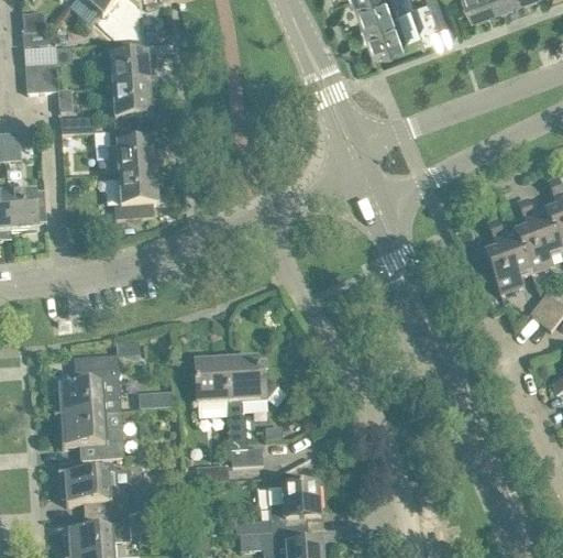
[(85,0),(101,13),(96,19),(108,30),(133,0),(85,0)]
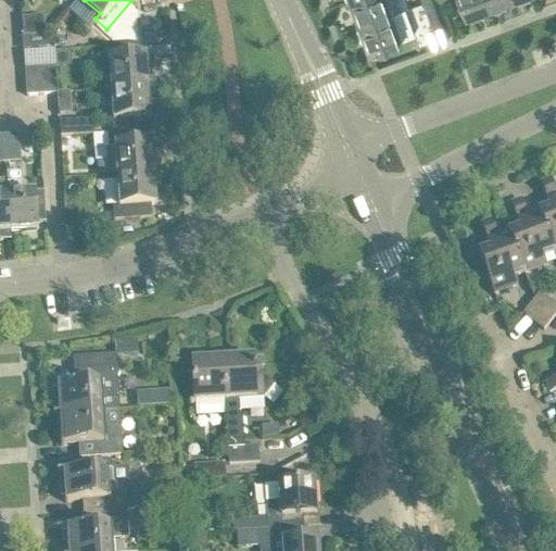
[(359,22),(392,10),(389,0),(351,0),(359,22)]
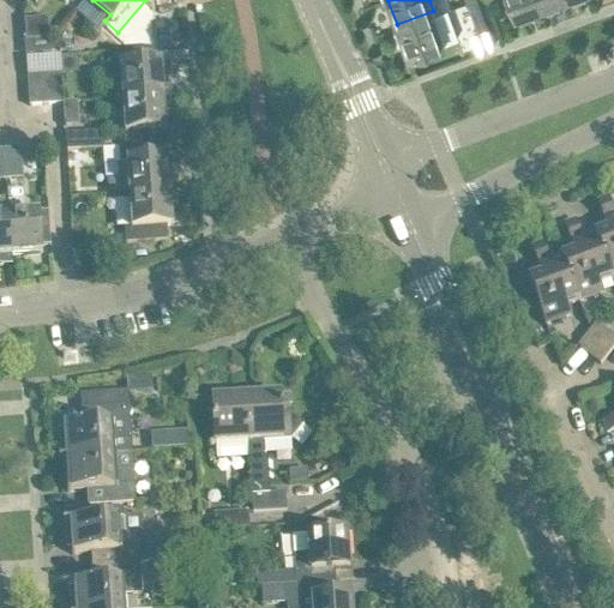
[(465,0),(470,11),(476,26),(487,23),(479,0),(465,0)]
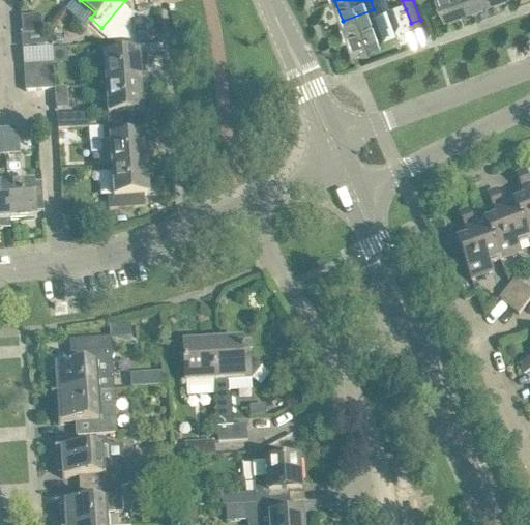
[(457,13),(454,7),(467,2),(466,0),(440,0),(444,11),(445,10),(447,9),(449,16),(457,13)]
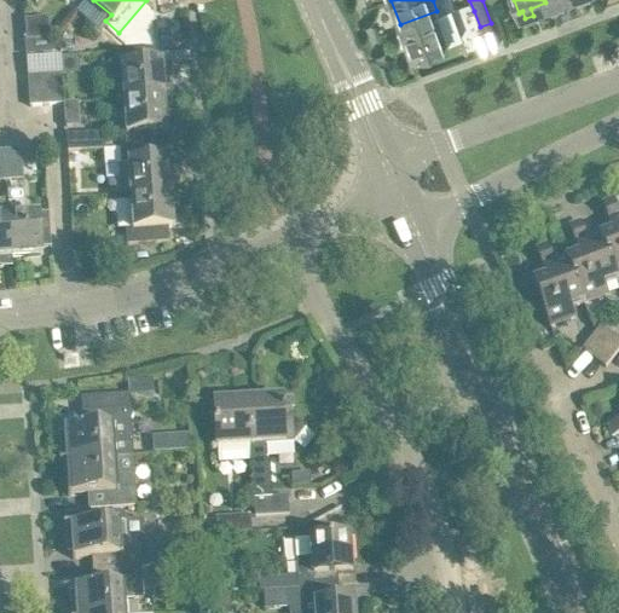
[(410,53),(462,34),(451,6),(437,11),(400,24),(410,53)]
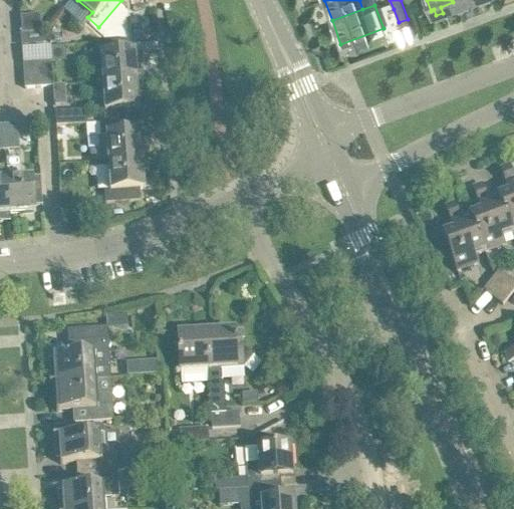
[(23,41),(43,39),(42,29),(23,31),(23,41)]
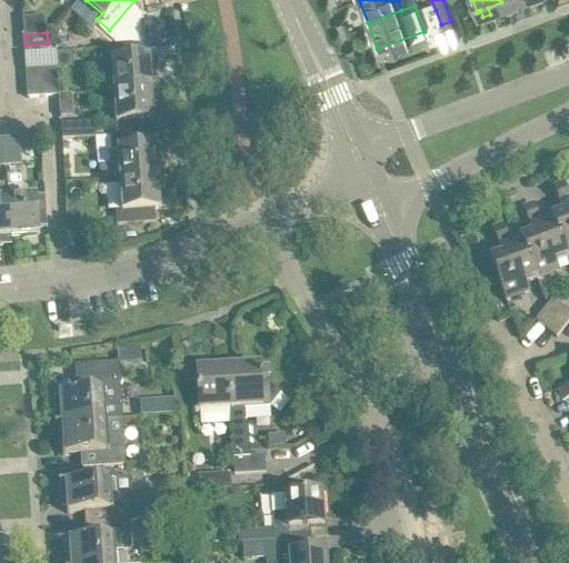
[(143,54),(142,41),(102,43),(103,59),(111,59),(112,88),(151,86),(150,69),(158,69),(158,53),(143,54)]
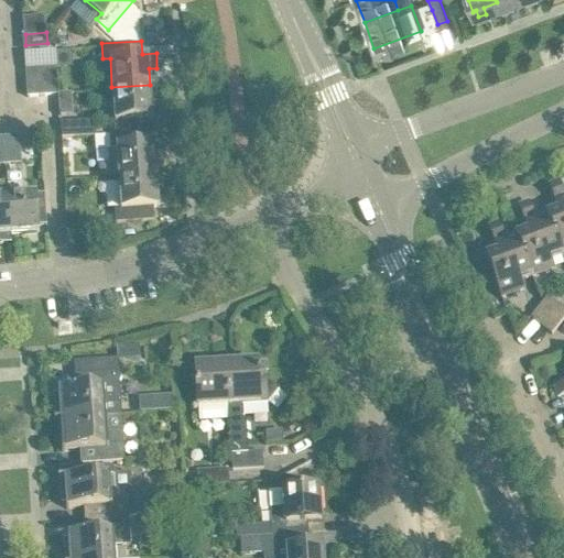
[(41,93),(56,91),(54,63),(39,64),(41,93)]
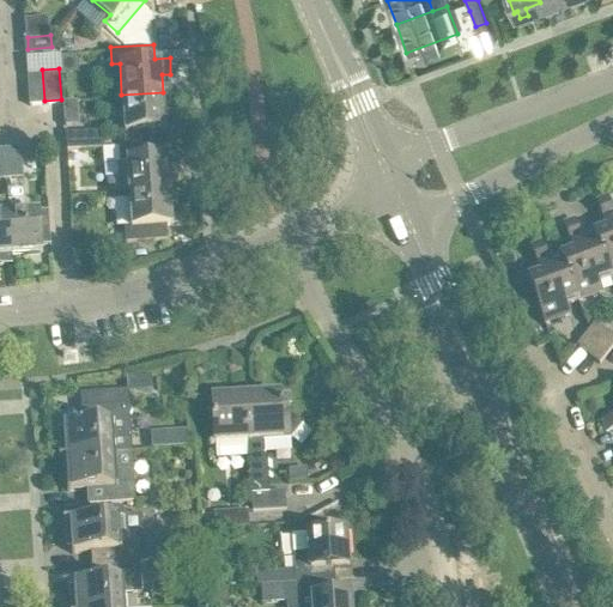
[(28,102),(44,101),(42,70),(25,71),(28,102)]
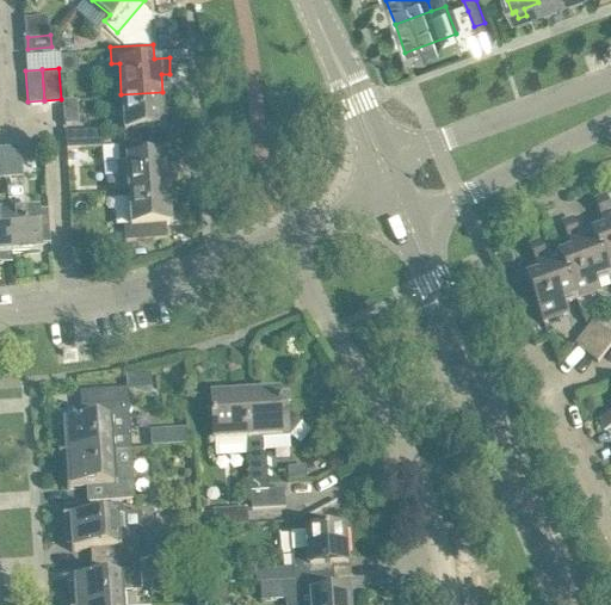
[(164,109),(162,92),(121,94),(123,127),(116,127),(117,142),(160,140),(159,125),(173,124),(172,107),(164,109)]
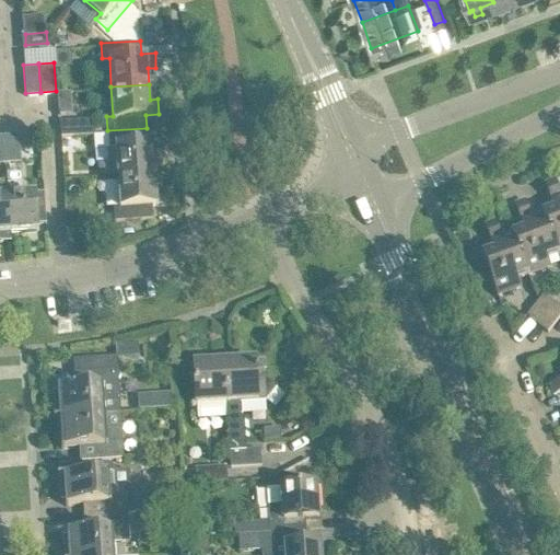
[(61,134),(94,131),(93,115),(60,117),(61,134)]
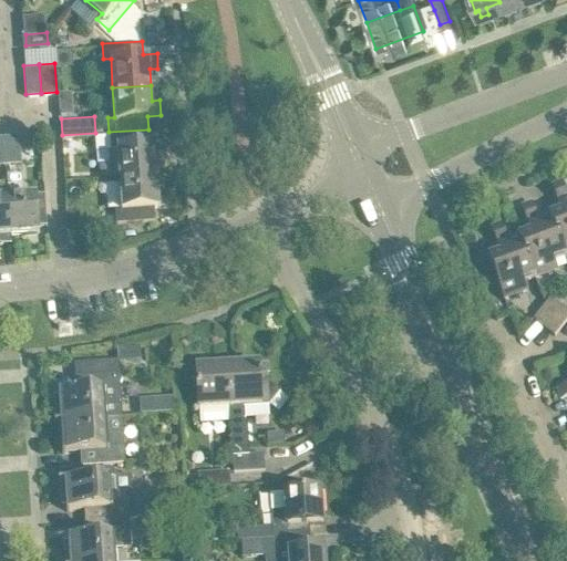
[(150,143),(148,130),(109,132),(110,147),(119,146),(120,175),(157,173),(156,157),(164,157),(163,142),(150,143)]
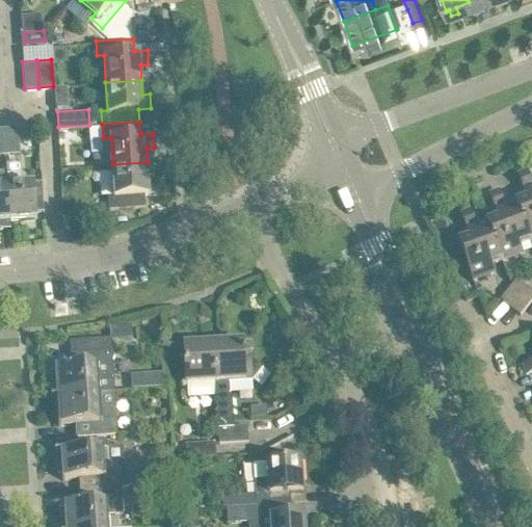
[(4,152),(19,151),(16,124),(2,126),(4,152)]
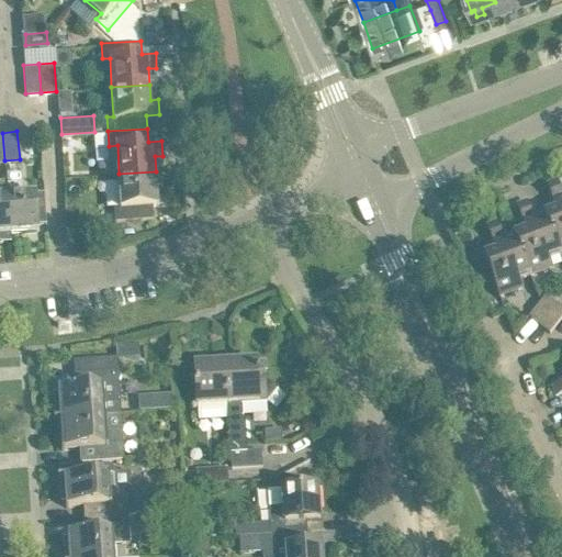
[(157,188),(156,171),(119,174),(121,203),(114,204),(115,219),(154,215),(153,203),(166,202),(165,187),(157,188)]
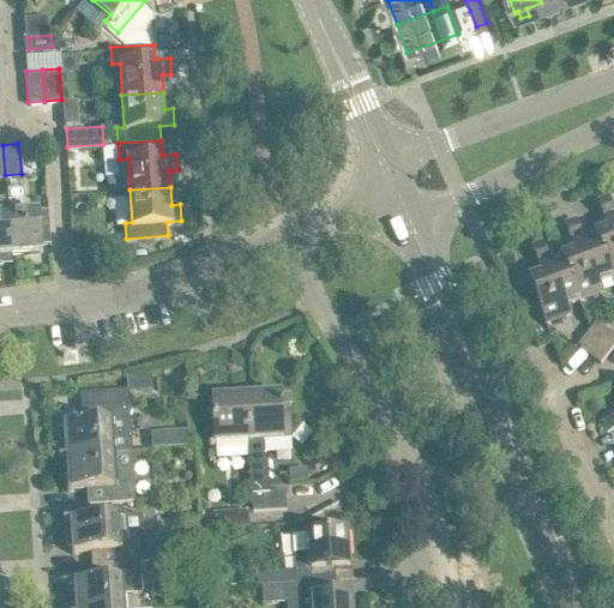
[(613,209),(608,193),(597,197),(608,224),(594,230),(612,275),(613,274),(613,209)]
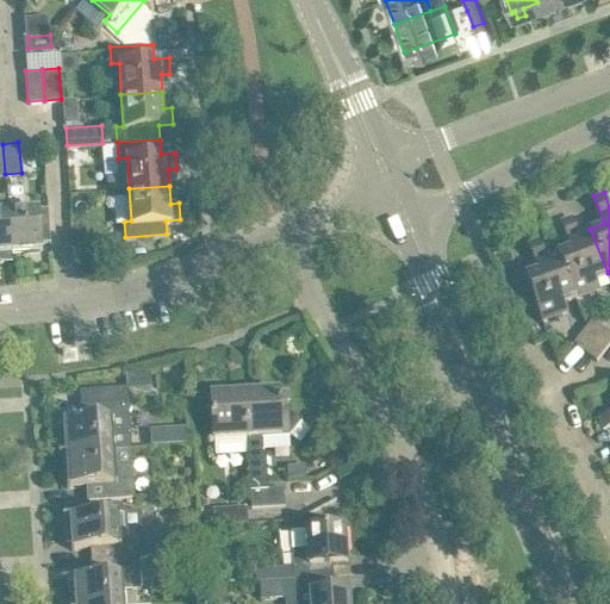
[(38,207),(38,206),(7,209),(11,249),(41,247),(41,240),(49,240),(49,241),(50,241),(48,206),(38,207)]
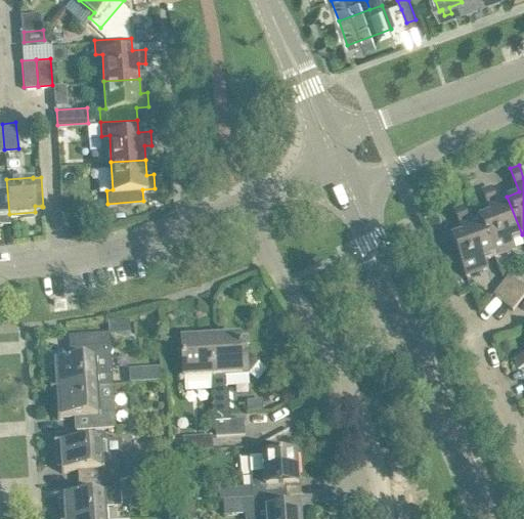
[(0,221),(9,221),(9,214),(6,179),(0,179),(0,221)]
